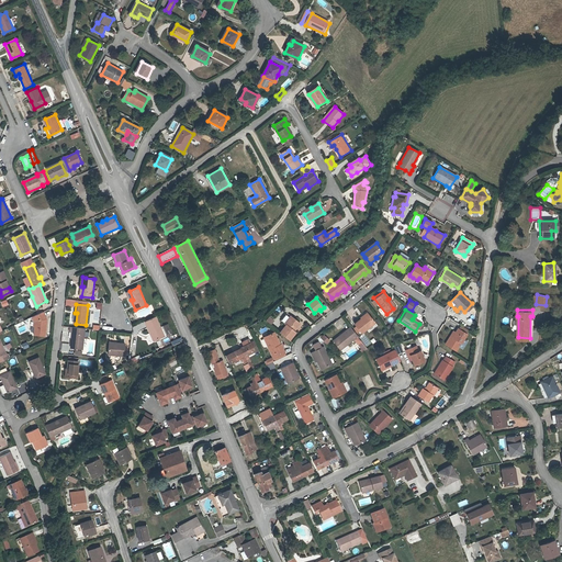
[(45,313),(36,317),(37,319),(36,330),(35,335),(46,336),(47,319),(45,313)]
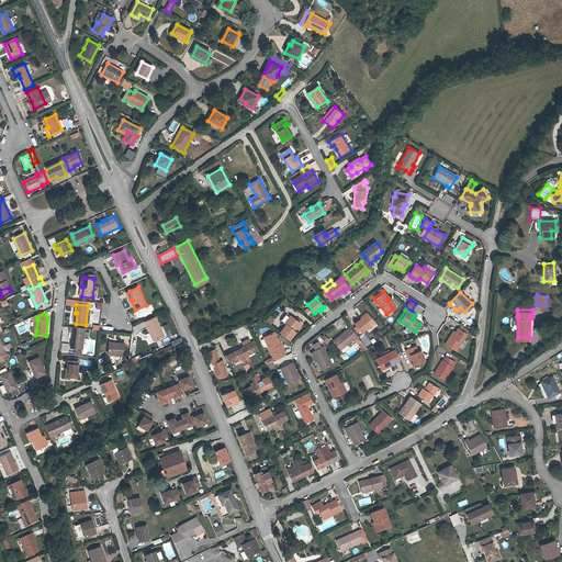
[(366,313),(359,318),(352,324),(355,326),(358,330),(360,334),(373,323),(366,313)]
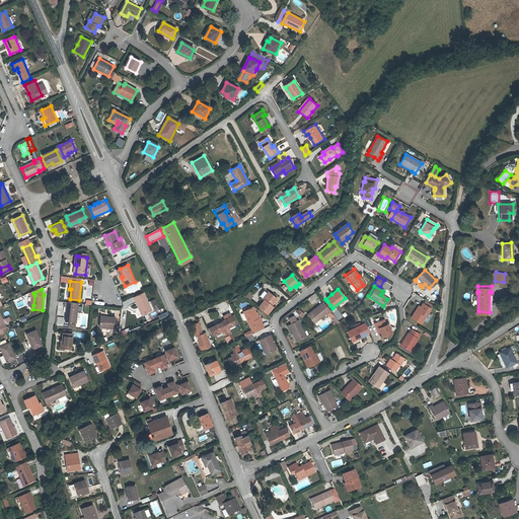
[(260,307),(269,313),(275,306),(273,305),(278,298),(270,291),(264,299),(265,300),(260,307)]
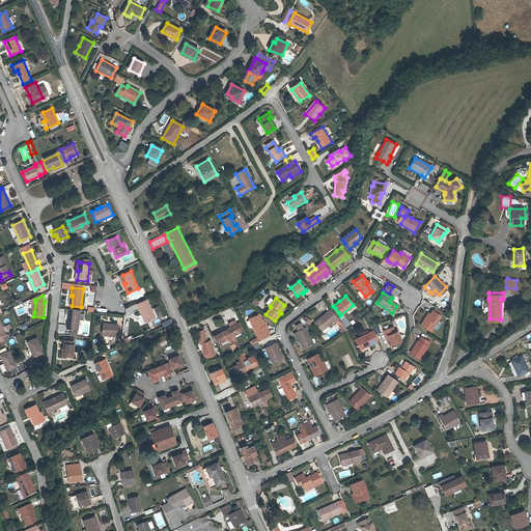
[(156,317),(147,299),(137,303),(145,322),(156,317)]
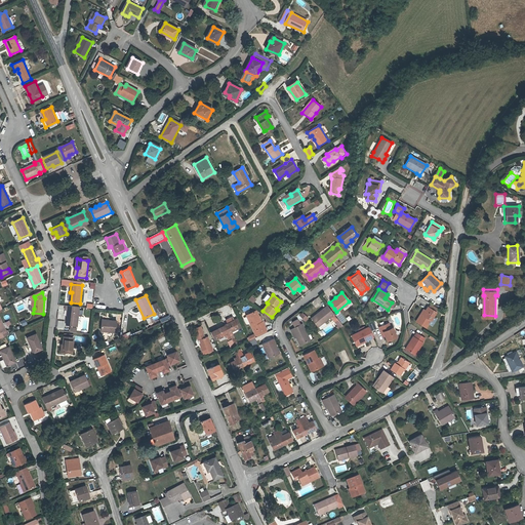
[(151,304),(154,313),(160,311),(157,301),(151,304)]
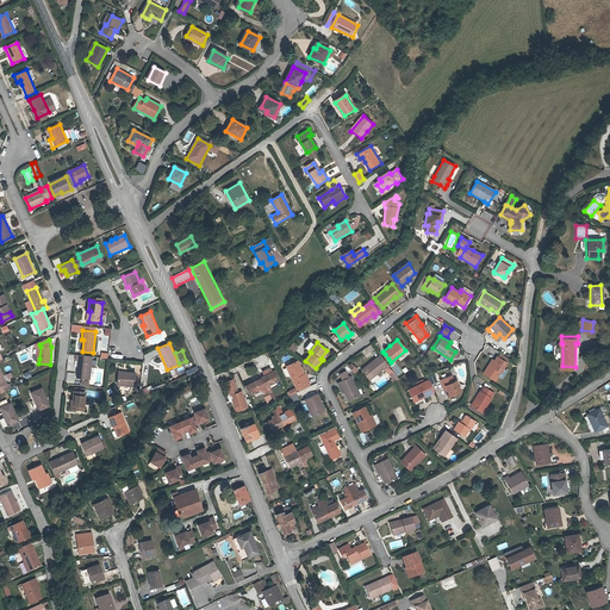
[(92,356),(78,355),(76,355),(75,361),(76,361),(79,361),(79,367),(78,378),(89,379),(92,356)]
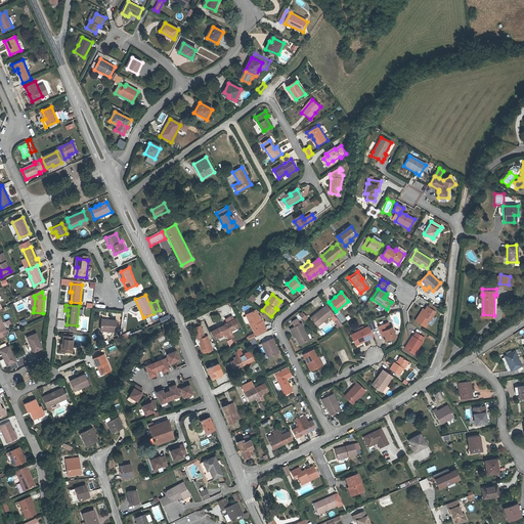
[(332,314),(324,305),(314,312),(315,314),(309,319),(315,326),(332,314)]
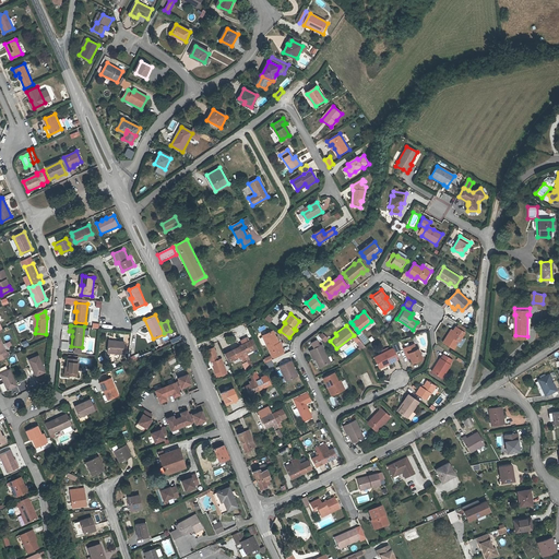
[(448,334),(447,333),(441,341),(452,348),(463,331),(454,325),(452,329),(448,334)]
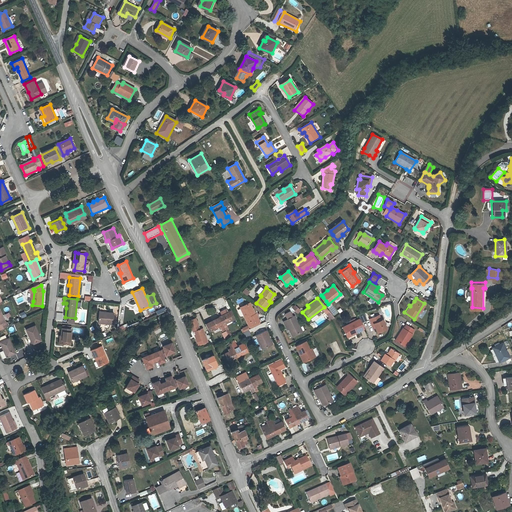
[(250,326),(258,323),(260,322),(256,314),(254,316),(251,309),(252,309),(250,303),(240,308),(248,327),(250,326)]
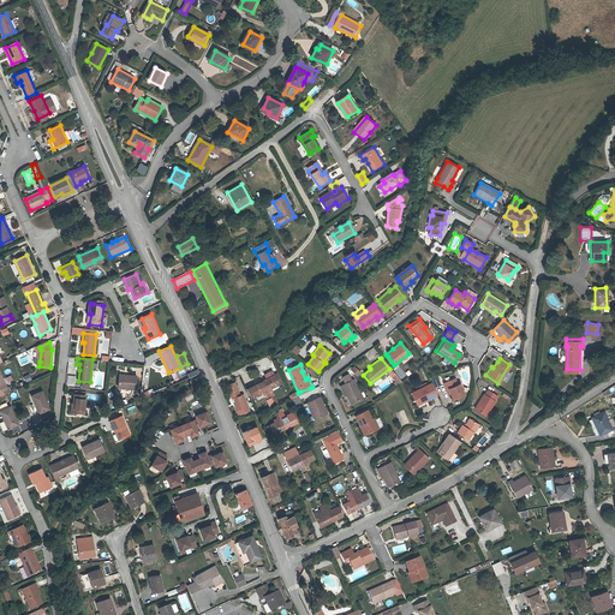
[(350,369),(357,377),(360,374),(354,365),(350,369)]
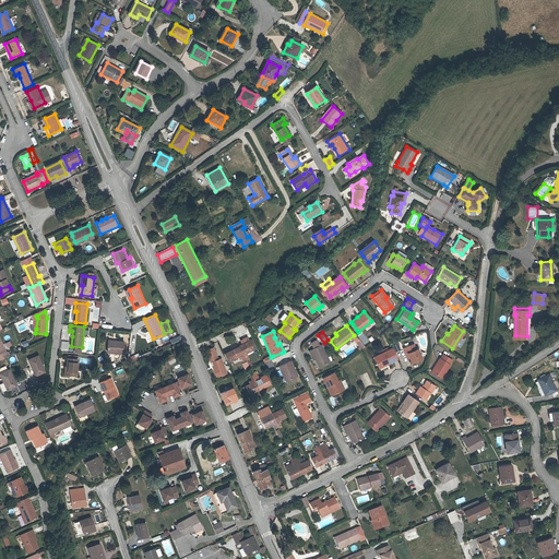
[(0,359),(9,356),(7,351),(6,352),(0,339),(0,359)]
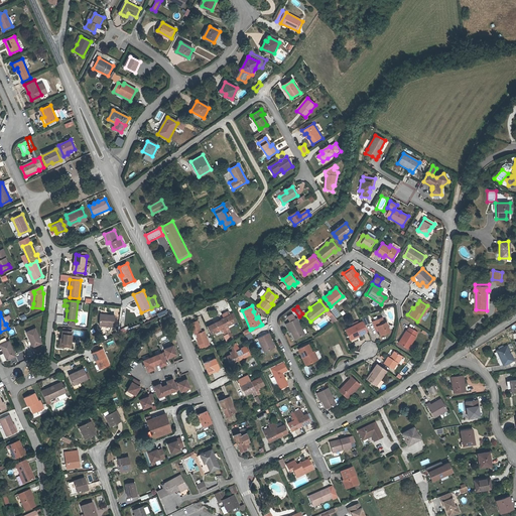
[(227,326),(237,320),(233,312),(220,319),(227,333),(230,332),(227,326)]
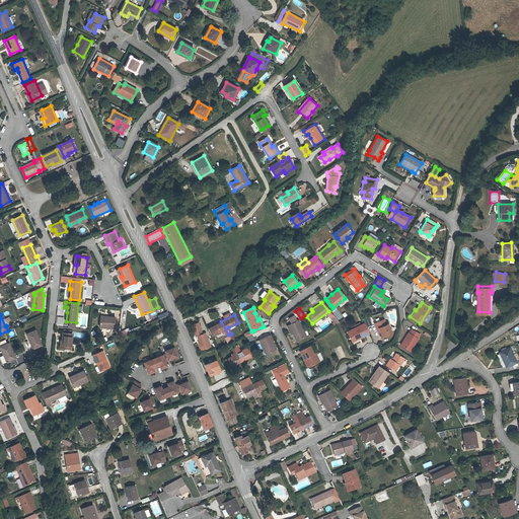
[(118,317),(101,315),(100,325),(116,327),(118,317)]
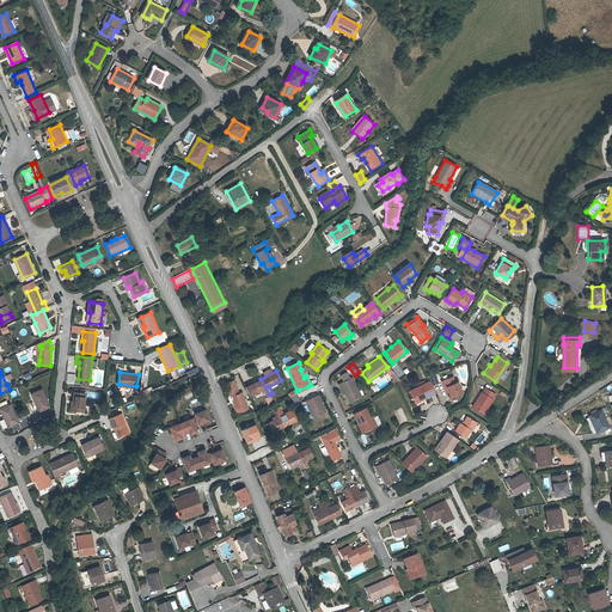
[(446,386),(448,391),(451,396),(463,391),(458,381),(456,383),(453,375),(441,380),(445,387),(446,386)]
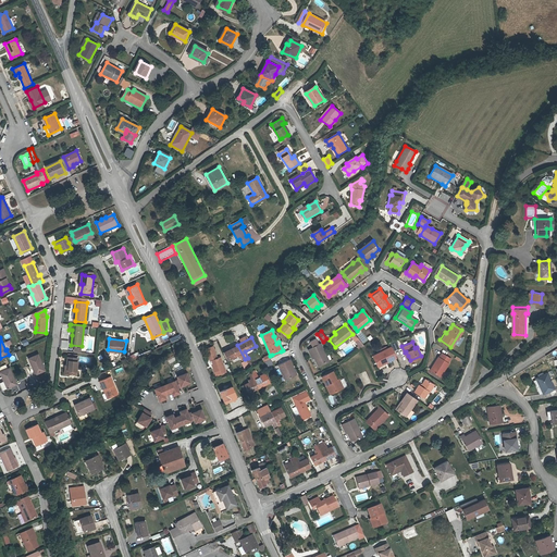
[(306,350),(308,354),(310,353),(312,359),(317,366),(327,360),(319,344),(317,345),(312,347),(306,350)]
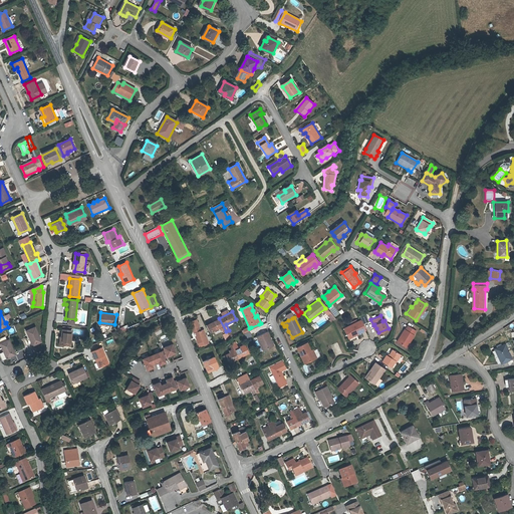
[(324,317),(312,325),(315,329),(327,321),(324,317)]
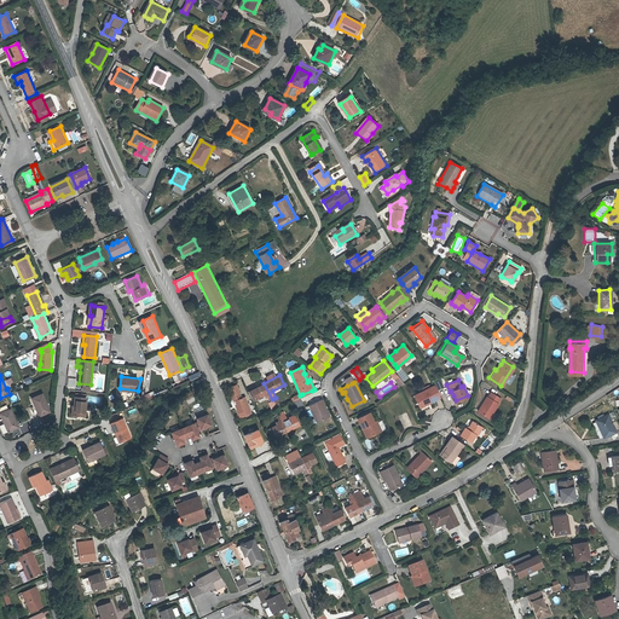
[(264,383),(249,389),(254,399),(265,394),(267,401),(272,399),(264,383)]
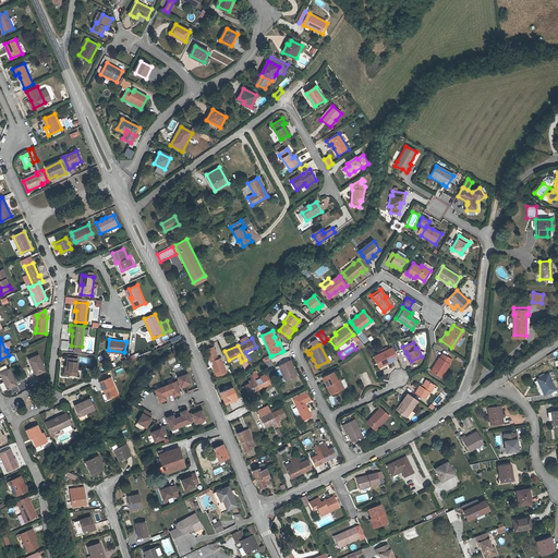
[(206,349),(209,356),(207,358),(209,362),(210,361),(214,367),(213,367),(216,377),(227,373),(220,358),(217,359),(216,354),(213,347),(206,349)]
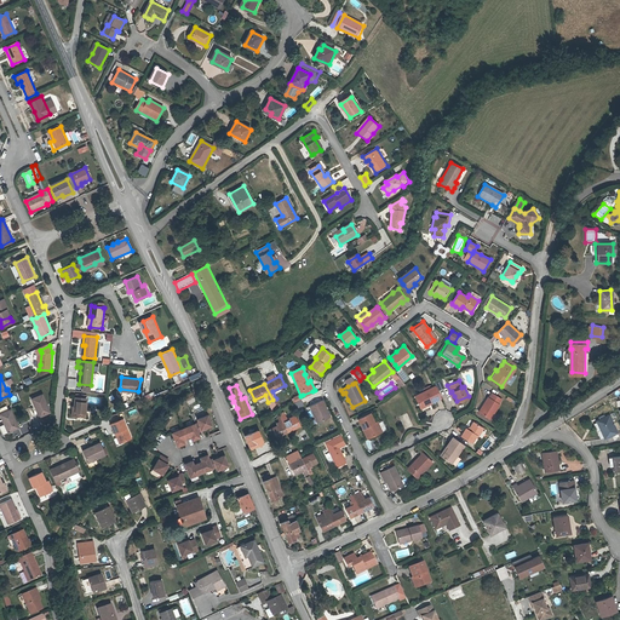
[(429,401),(430,402),(440,397),(437,392),(434,385),(431,388),(424,390),(423,389),(423,388),(418,389),(420,392),(414,395),(419,405),(429,401)]
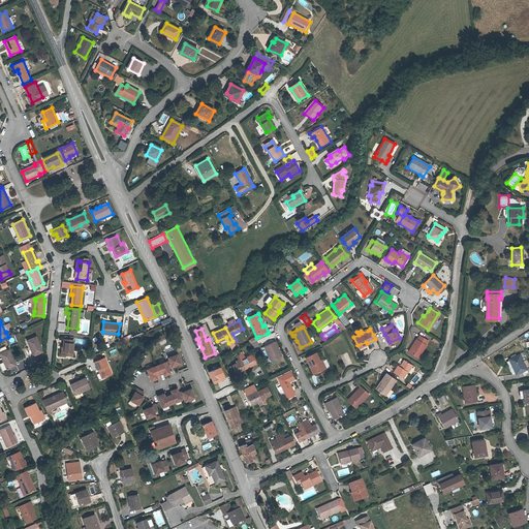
[(414,338),(406,350),(416,358),(419,353),(425,344),(424,344),(427,340),(417,335),(415,339),(414,338)]
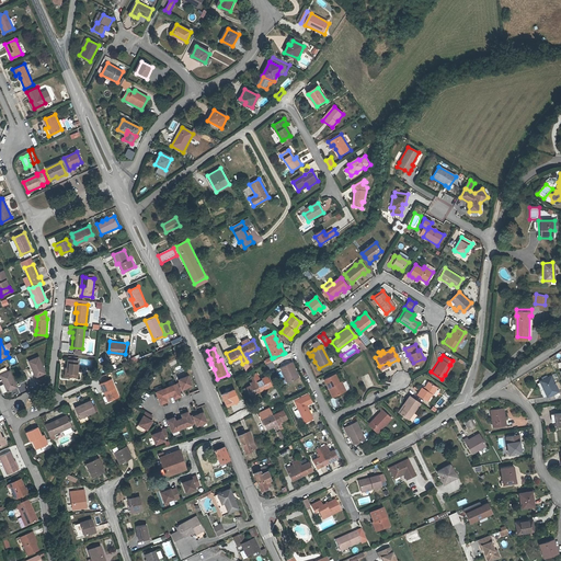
[(45,373),(38,357),(29,362),(35,377),(45,373)]
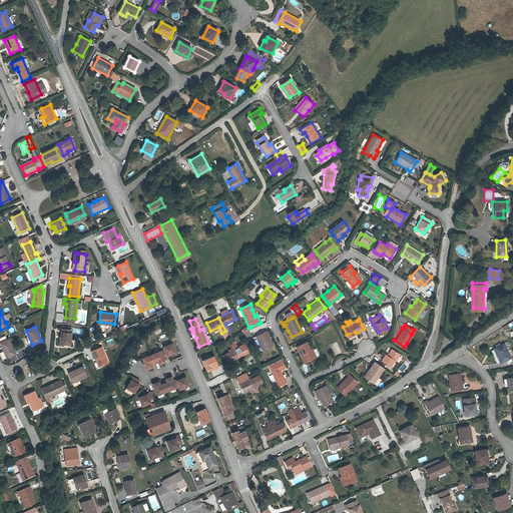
[(265,328),(254,333),(257,336),(263,350),(273,345),(267,332),(265,328)]
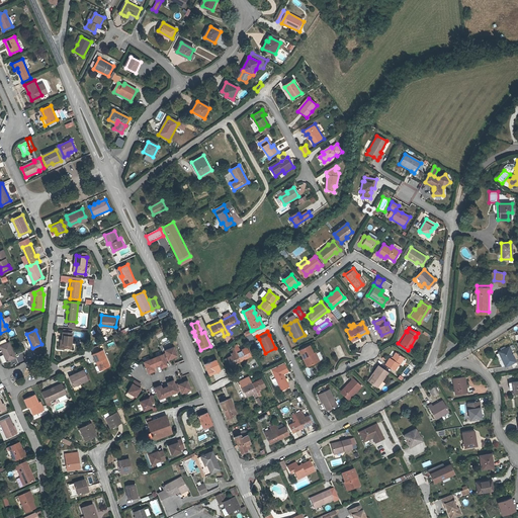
[(64,332),(63,340),(61,339),(60,347),(72,348),(73,333),(64,332)]
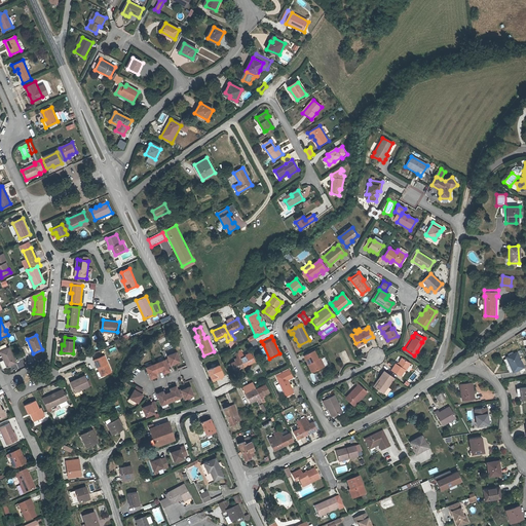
[(4,360),(7,367),(16,363),(9,347),(1,351),(4,360)]
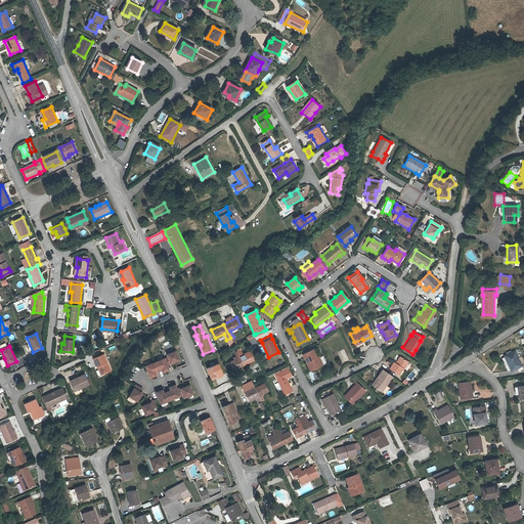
[(239,356),(244,365),(254,360),(250,352),(243,355),(239,349),(236,351),(239,356)]
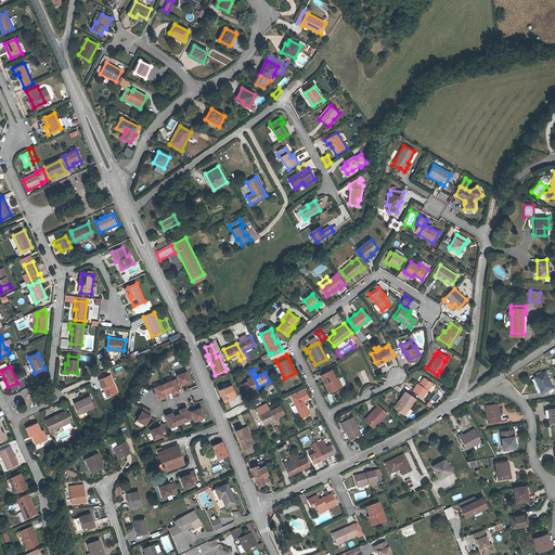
[(319,376),(323,384),(326,383),(331,391),(341,386),(336,377),(334,378),(330,370),(319,376)]
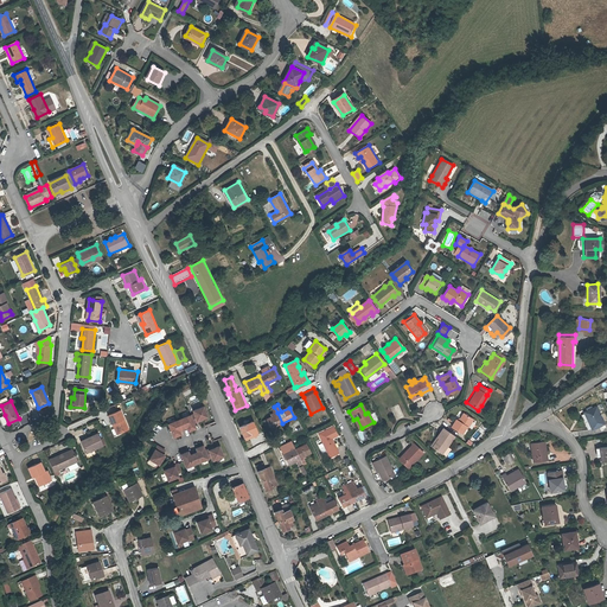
[(203,407),(193,411),(195,414),(168,425),(174,438),(181,435),(179,432),(187,428),(189,432),(196,428),(195,423),(198,422),(198,421),(208,416),(203,407)]
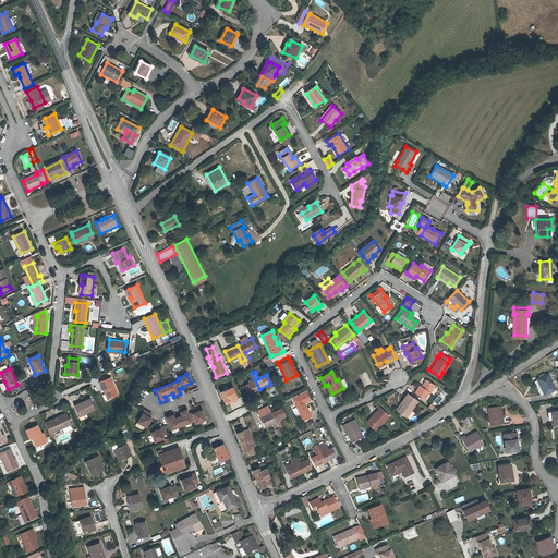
[(255,379),(252,374),(249,375),(252,381),(245,385),(250,393),(259,389),(255,379)]
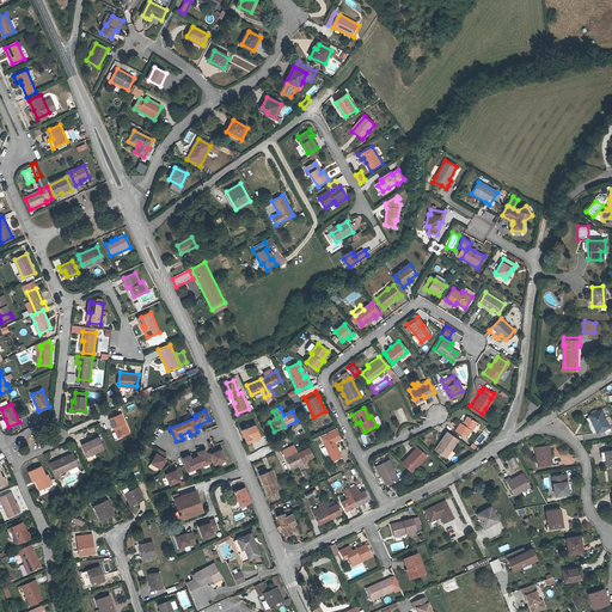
[(110,420),(114,428),(115,427),(120,438),(129,433),(121,414),(110,420)]
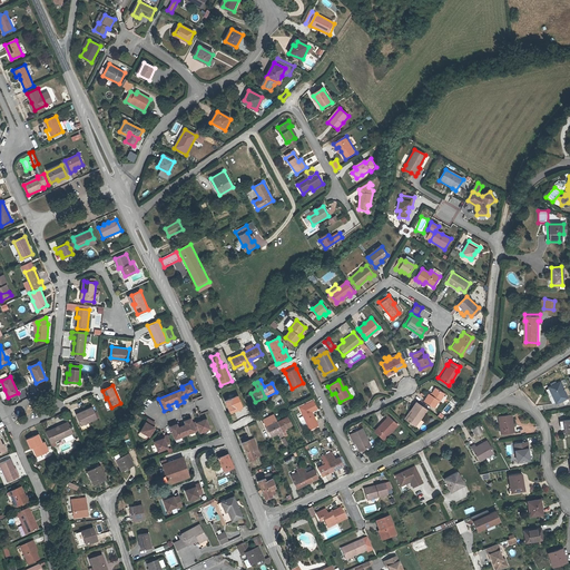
[(552,406),(563,401),(557,386),(553,387),(552,385),(548,387),(549,390),(546,391),(552,406)]
